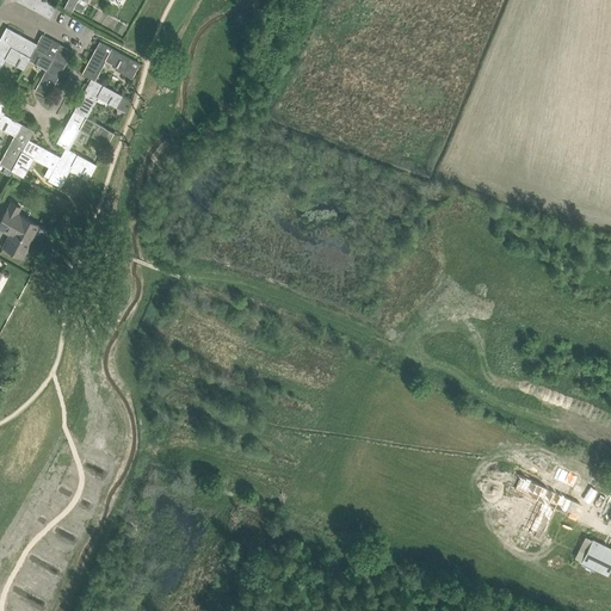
[(36,0),(31,8),(38,12),(44,0),(36,0)]
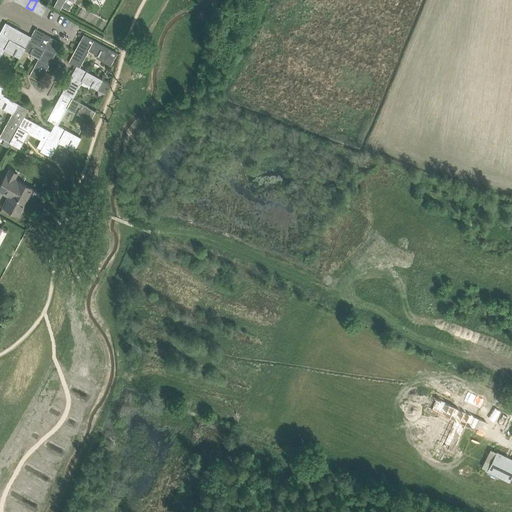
[(40,0),(37,0),(32,10),(37,13),(43,1),(40,0)]
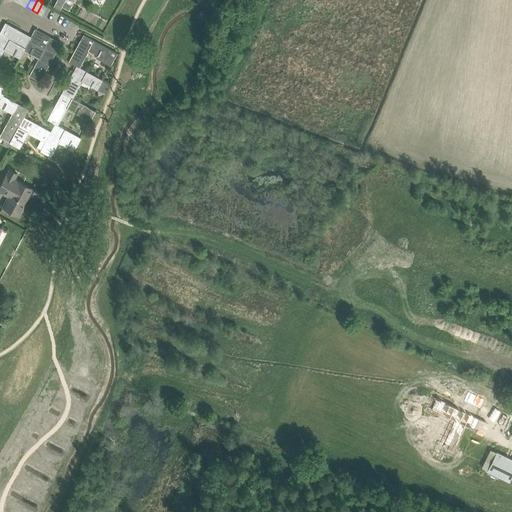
[(57,0),(54,6),(60,10),(61,7),(65,1),(65,0),(57,0)]
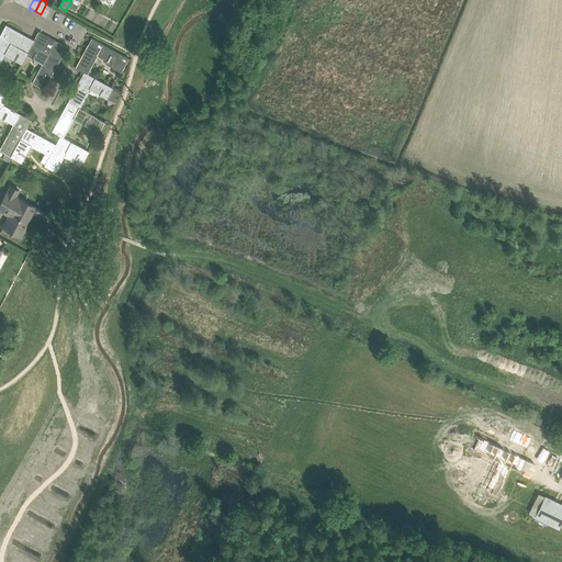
[(54,4),(47,1),(41,14),(46,18),(54,4)]
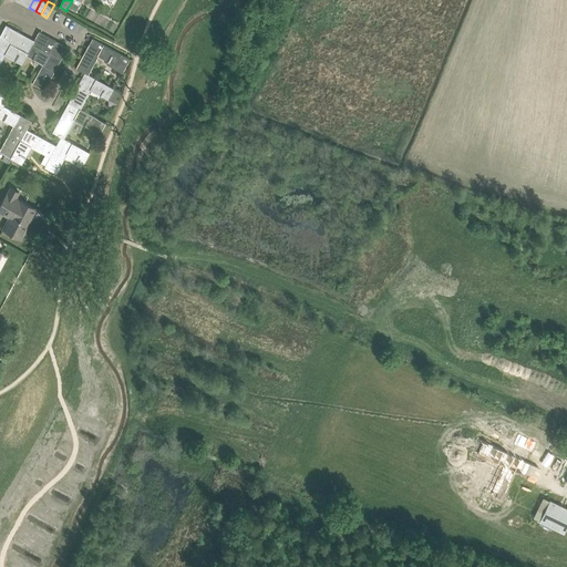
[(28,53),(34,40),(7,24),(0,35),(0,63),(6,55),(22,63),(27,55),(28,53)]
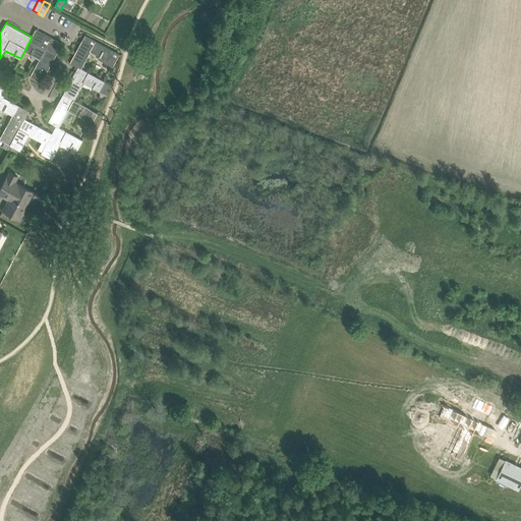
[(32,37),(25,49),(24,51),(40,59),(30,76),(41,82),(62,43),(36,29),(32,37)]
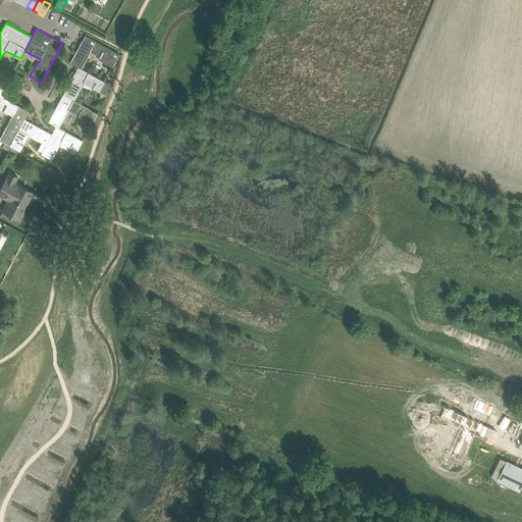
[(77,67),(81,68),(91,51),(99,56),(98,57),(112,65),(119,53),(86,35),(70,63),(77,67)]
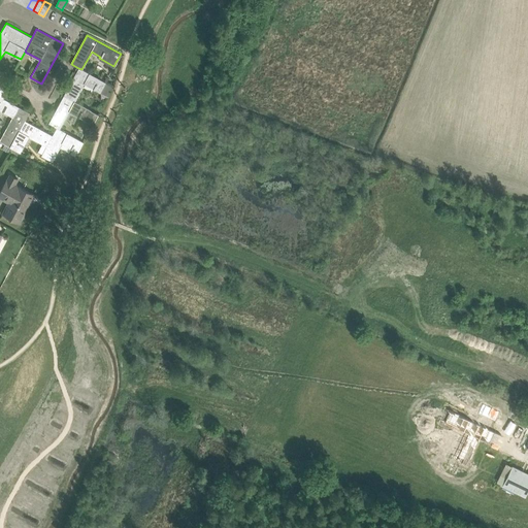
[(78,68),(64,96),(74,101),(84,84),(100,93),(105,81),(81,69),(78,68)]
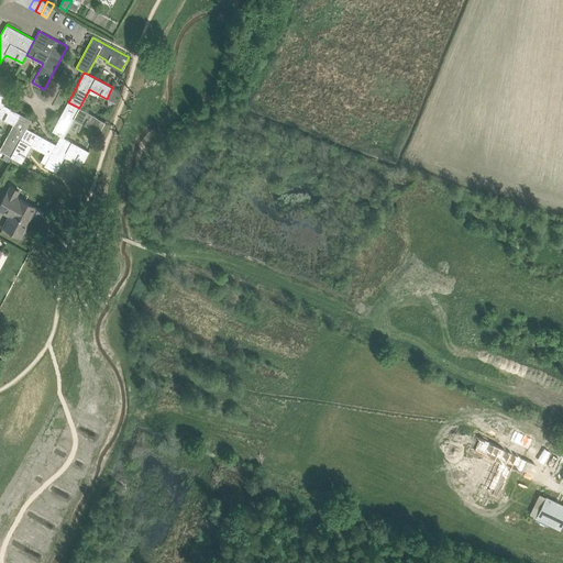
[(52,132),(61,136),(64,139),(64,138),(74,120),(98,133),(105,122),(79,108),(68,102),(52,132)]
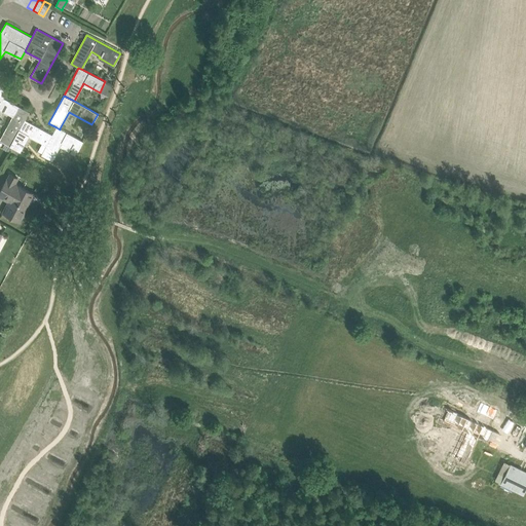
[(0,100),(0,110),(12,117),(0,139),(0,141),(9,146),(13,139),(13,140),(25,120),(30,112),(3,98),(2,97),(0,100)]
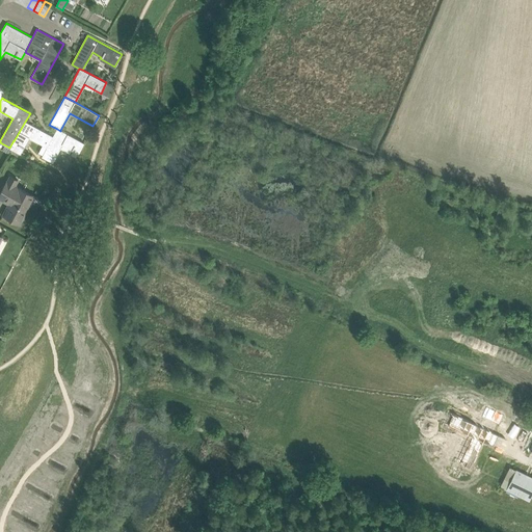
[(14,140),(9,148),(12,150),(19,153),(20,154),(28,138),(46,148),(47,148),(53,136),(50,135),(31,125),(29,123),(25,122),(14,141),(14,140)]
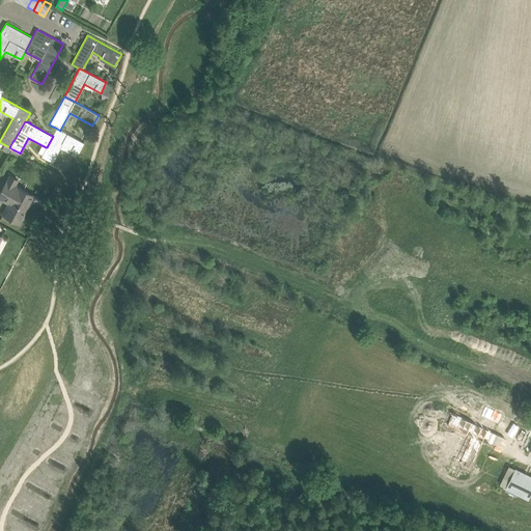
[(47,147),(46,147),(40,157),(52,163),(62,145),(78,154),(84,142),(60,130),(60,131),(57,129),(53,136),(47,147)]
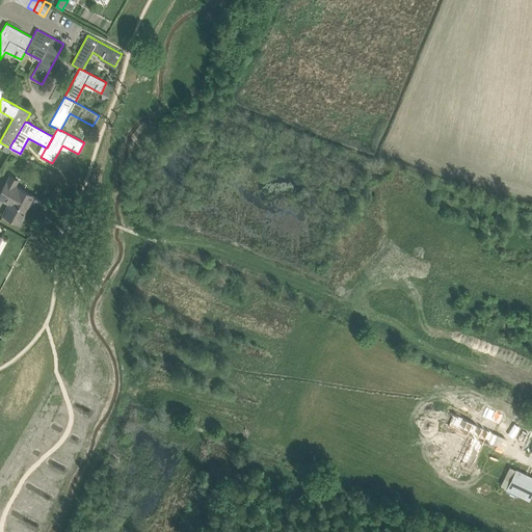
[(0,149),(9,154),(12,150),(9,148),(0,142),(0,149)]
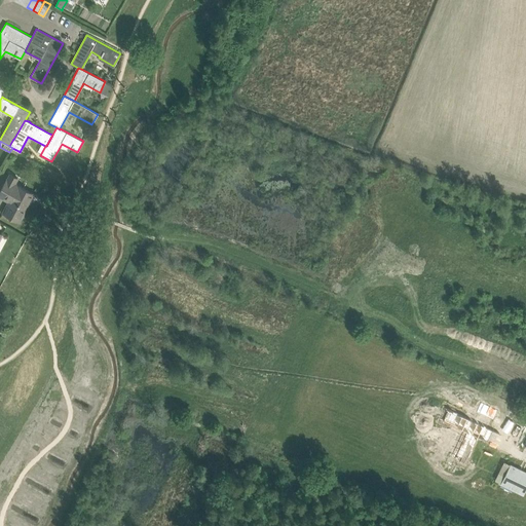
[(7,180),(6,180),(0,191),(0,196),(9,201),(3,213),(20,221),(28,204),(27,204),(33,193),(14,184),(17,179),(10,175),(7,180)]
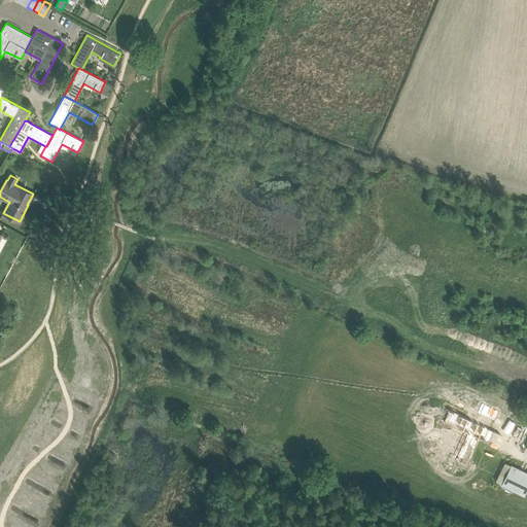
[(452,406),(447,417),(472,429),(460,455),(469,460),(483,434),(490,438),(496,427),(452,406)]
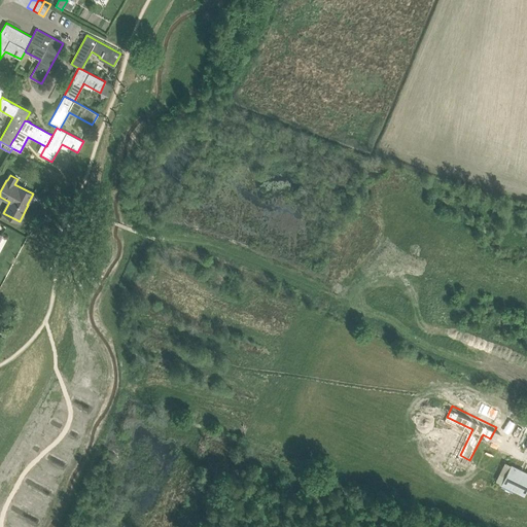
[(526,472),(512,465),(501,485),(524,495),(526,488),(526,472)]
